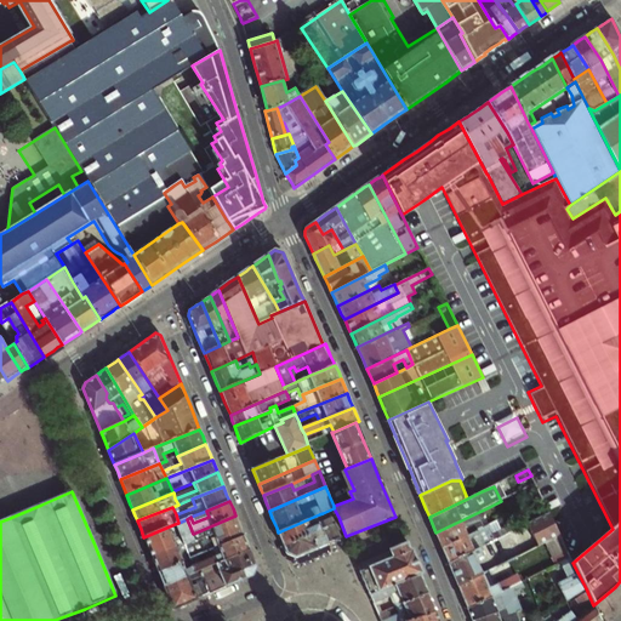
[(334,508),(323,513),(328,522),(339,517),(334,508)]
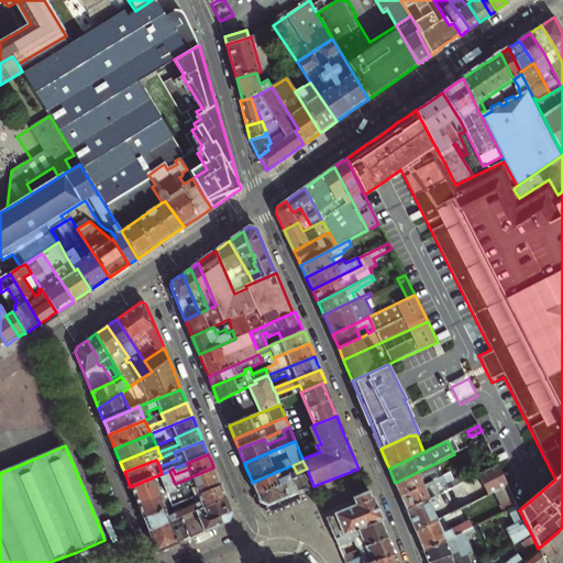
[(439,462),(395,483),(398,489),(400,495),(423,485),(421,479),(437,472),(437,470),(440,468),(441,465),(439,462)]
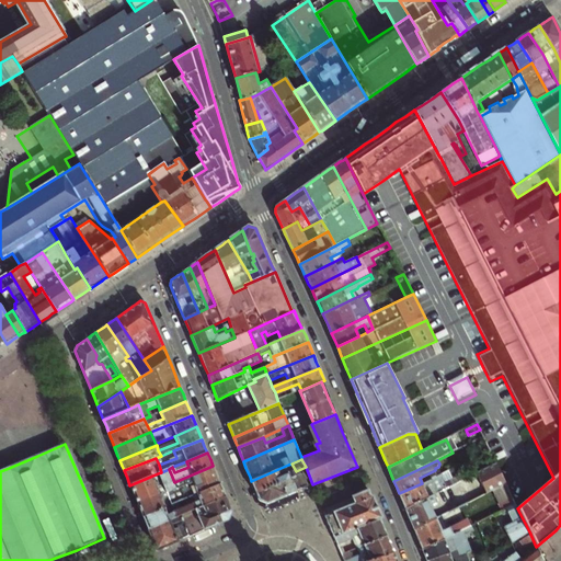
[(290,470),(288,465),(251,481),(254,487),(256,493),(293,478),(293,474),(289,476),(287,473),(290,470)]
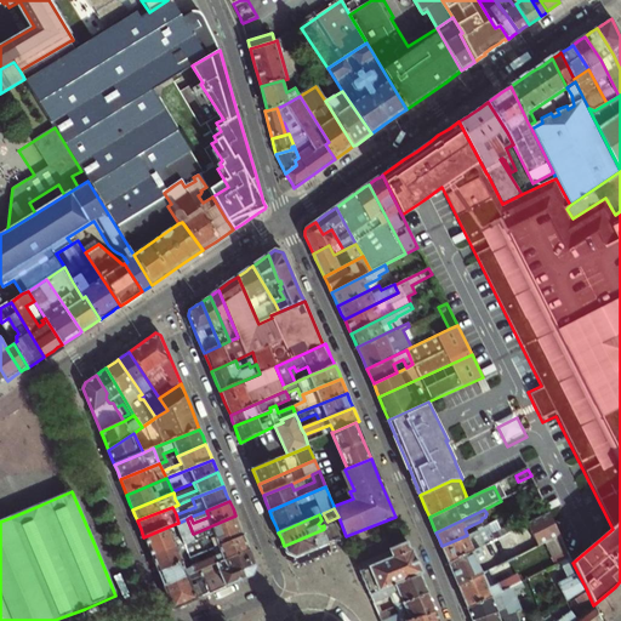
[(550,514),(528,524),(539,546),(546,543),(560,536),(550,514)]
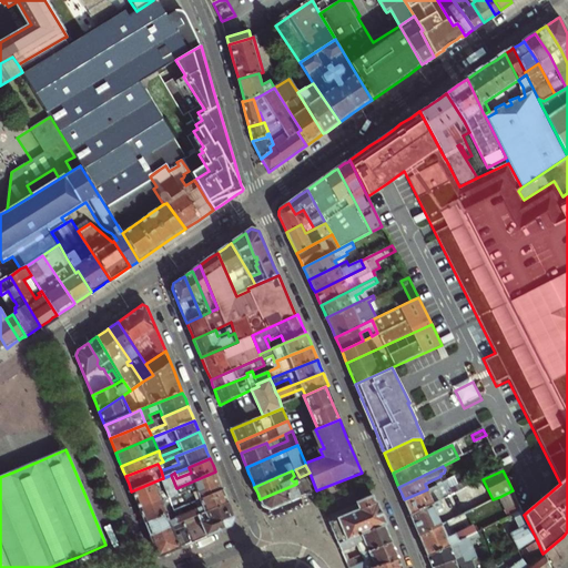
[(220,483),(215,472),(176,488),(171,475),(163,478),(160,479),(165,490),(170,500),(173,510),(223,490),(220,483)]
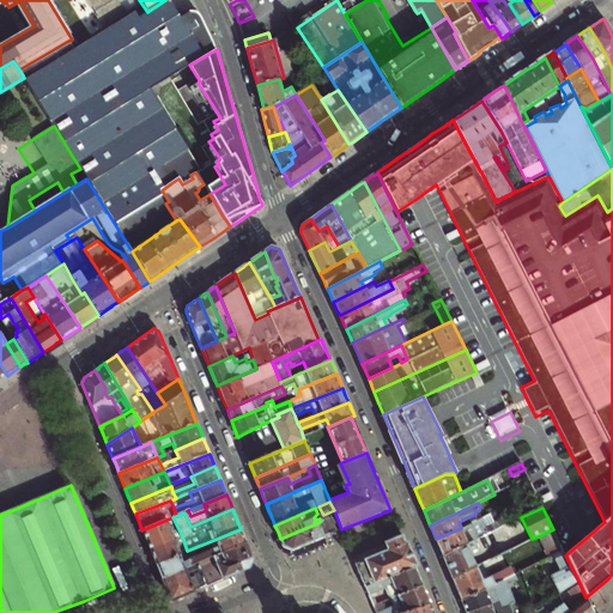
[(483,517),(461,528),(436,539),(439,547),(442,554),(474,540),(513,522),(510,516),(505,519),(504,517),(486,526),(483,517)]
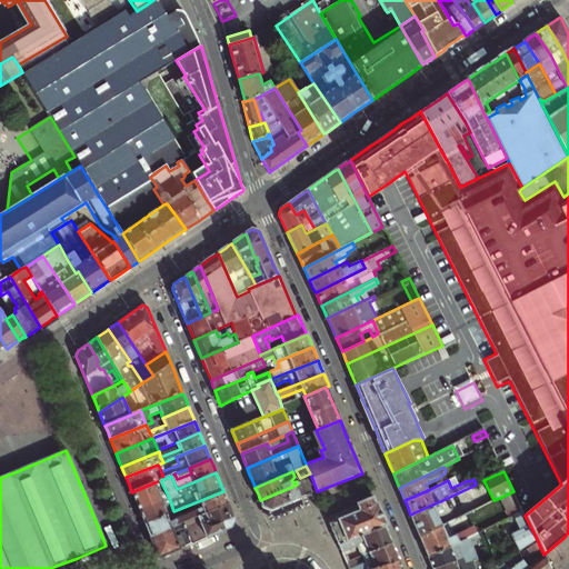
[(137,505),(159,495),(166,491),(160,480),(131,492),(135,499),(137,505)]
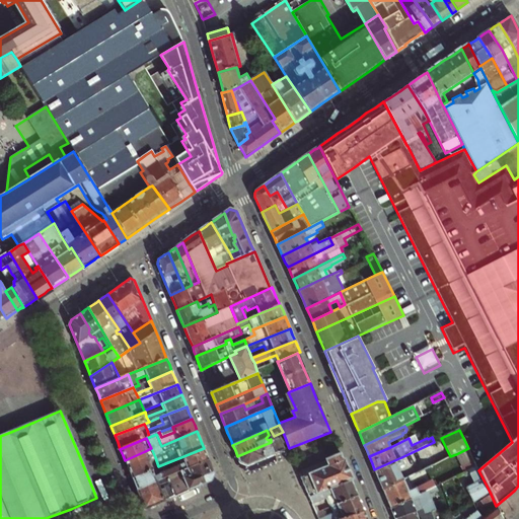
[(280,438),(271,442),(237,456),(240,463),(244,465),(247,466),(285,450),(280,438)]
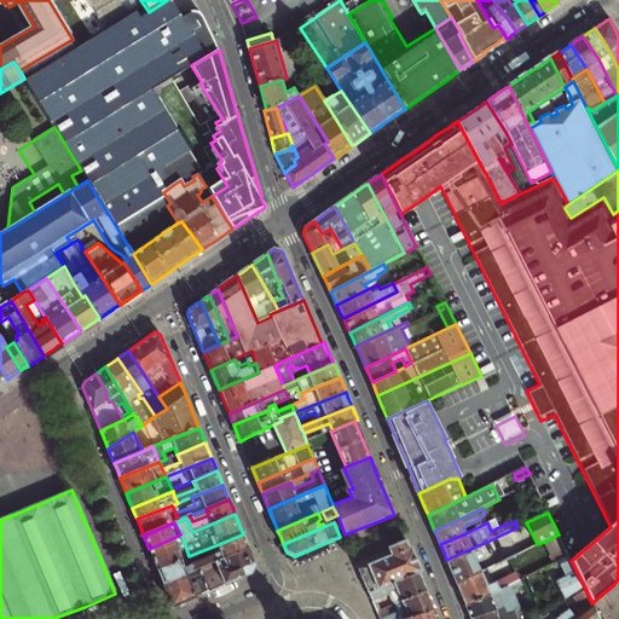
[(243,534),(189,556),(187,557),(191,567),(195,566),(196,571),(200,568),(203,567),(215,562),(249,548),(246,541),(243,534)]
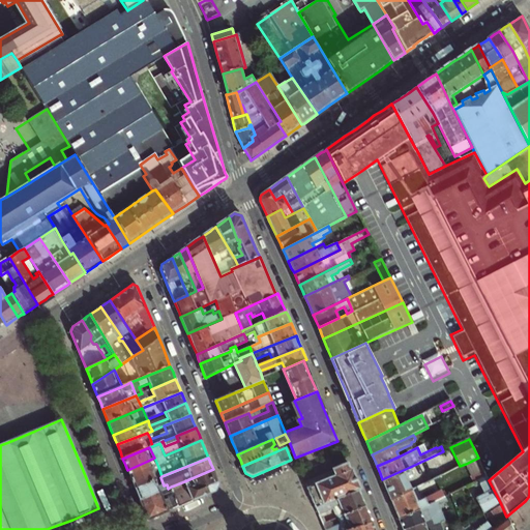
[(488,477),(478,458),(466,464),(475,482),(488,477)]
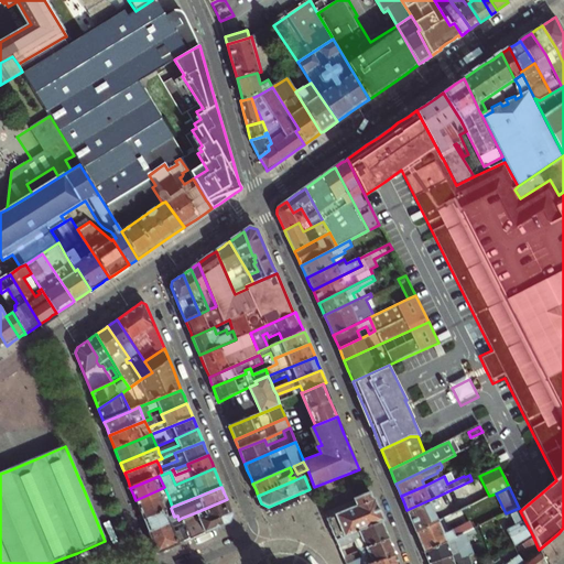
[(158,490),(136,500),(139,507),(161,498),(158,490)]
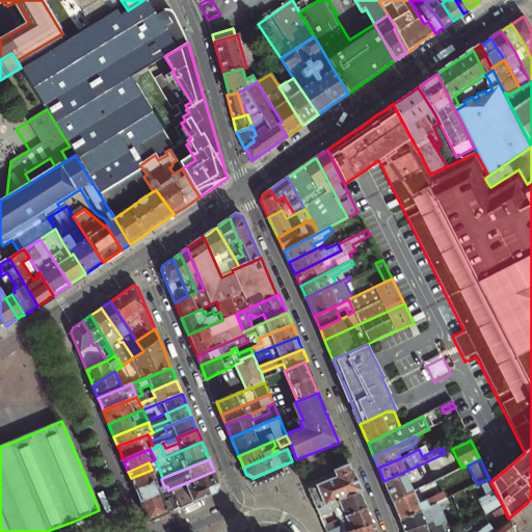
[(416,476),(411,469),(383,481),(386,485),(390,496),(392,501),(414,490),(408,480),(416,476)]
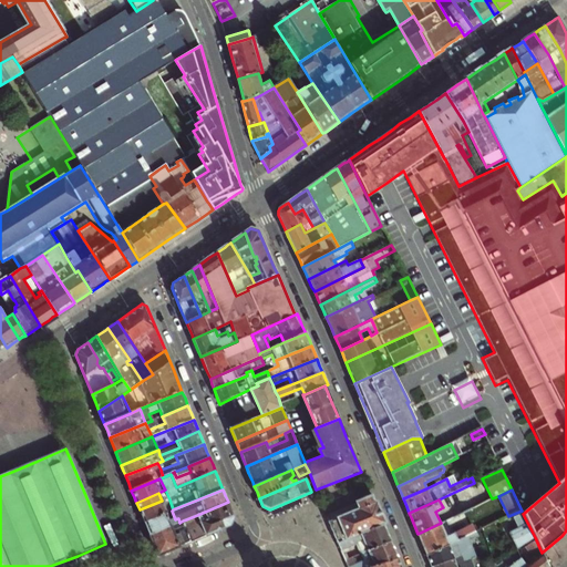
[(162,502),(162,501),(140,509),(142,516),(144,522),(166,513),(164,507),(165,506),(166,505),(165,502),(164,502),(162,502)]
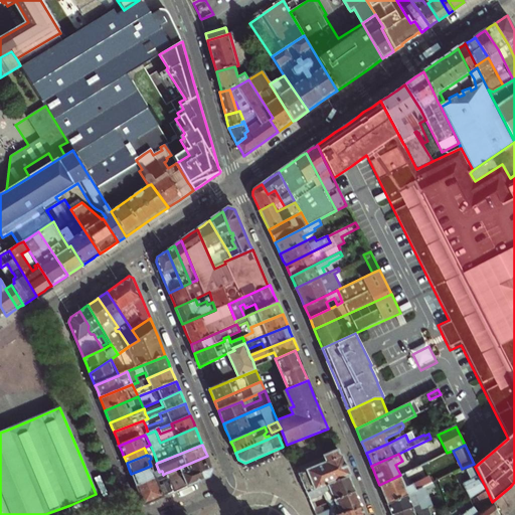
[(169,472),(166,473),(174,492),(209,477),(212,471),(210,466),(207,456),(179,468),(180,470),(170,474),(169,472)]
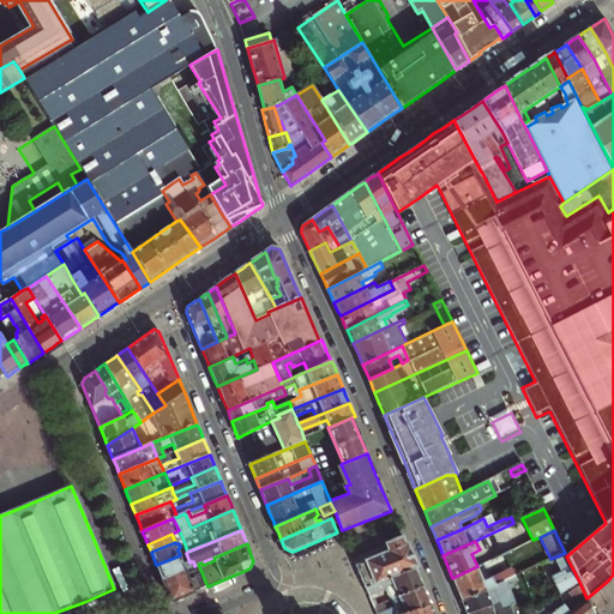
[(356,565),(366,589),(416,567),(419,566),(414,554),(408,545),(385,553),(356,565)]
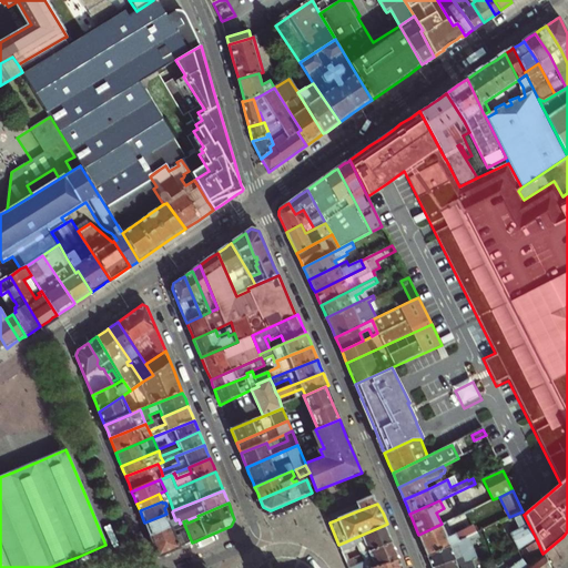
[(327,516),(330,523),(356,511),(354,505),(327,516)]
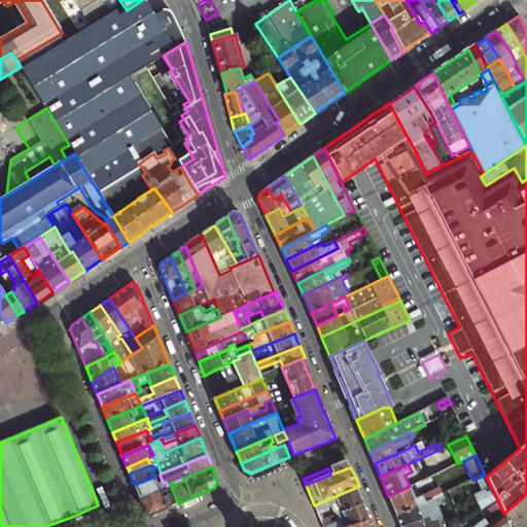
[(138,493),(139,497),(167,486),(166,482),(163,483),(160,475),(154,477),(134,485),(138,493)]
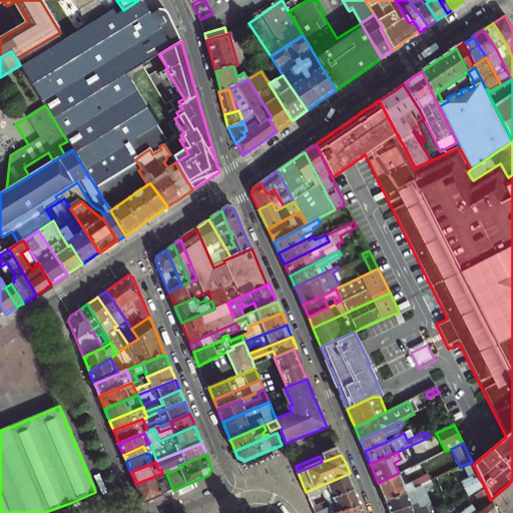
[(468,497),(481,488),(484,486),(473,465),(472,462),(469,463),(474,474),(460,481),(468,497)]
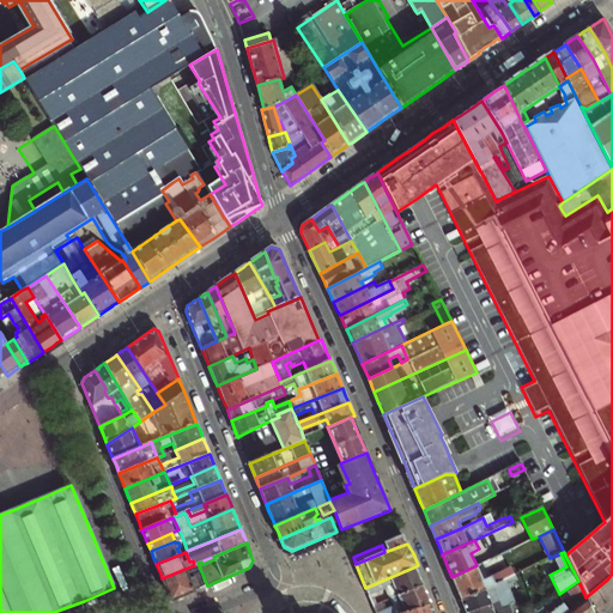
[(198,563),(194,565),(162,578),(164,583),(170,598),(175,600),(207,586),(198,563)]
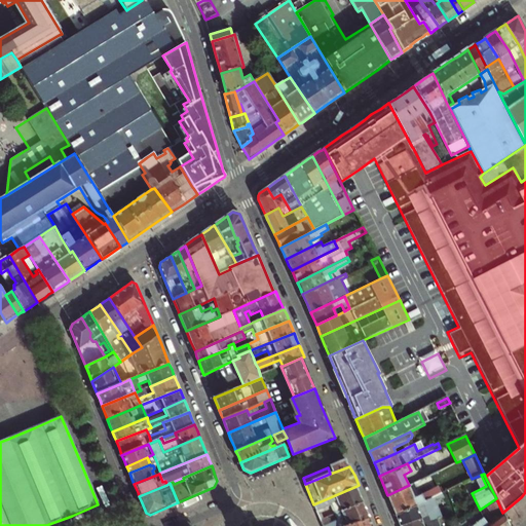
[(415,498),(409,485),(387,495),(391,504),(396,515),(442,493),(438,485),(421,492),(422,494),(415,498)]
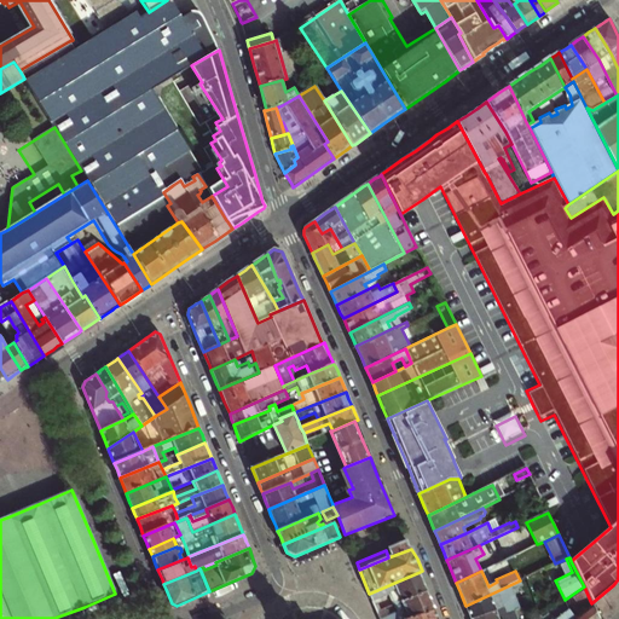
[(388,595),(393,605),(428,591),(424,583),(420,572),(369,594),(372,601),(388,595)]
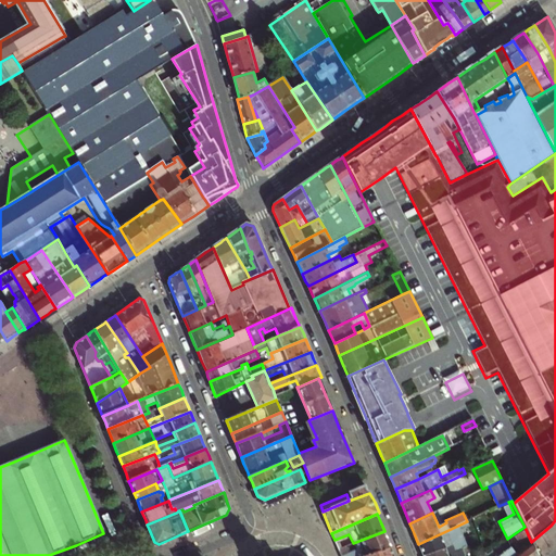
[(467,521),(418,544),(420,550),(422,554),(453,544),(456,552),(463,550),(463,547),(467,545),(462,530),(469,527),(467,521)]
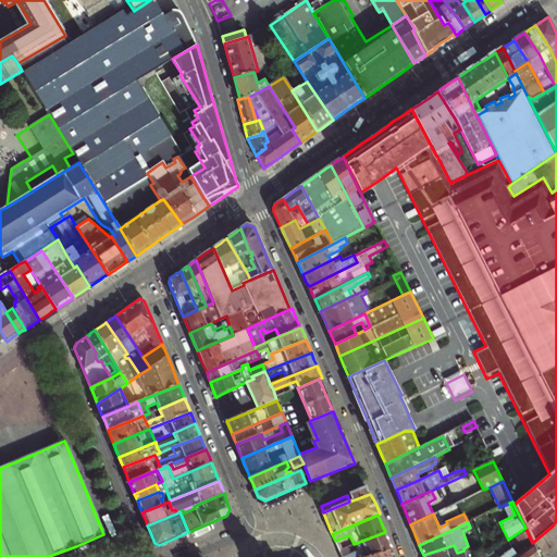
[(523,548),(516,554),(517,556),(539,556),(535,548),(532,543),(525,528),(522,530),(523,532),(518,536),(523,548)]
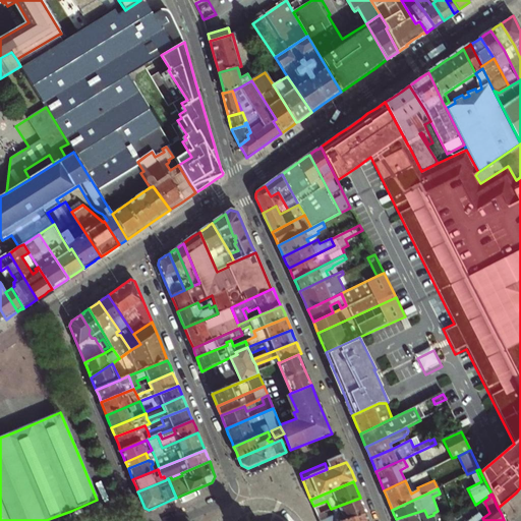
[(320,520),(342,520),(366,513),(362,504),(360,498),(331,509),(334,515),(320,520)]
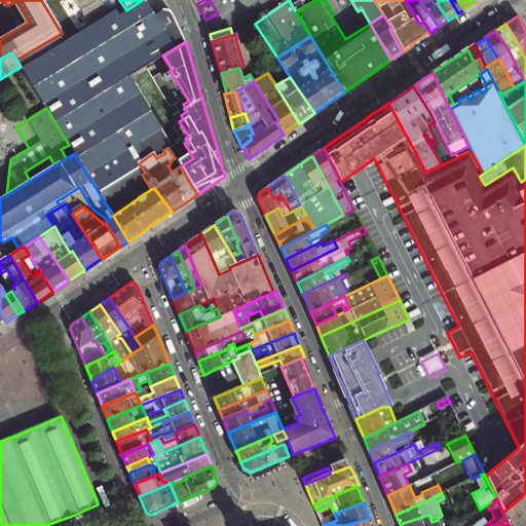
[(464,520),(468,525),(488,525),(487,523),(477,511),(464,520)]
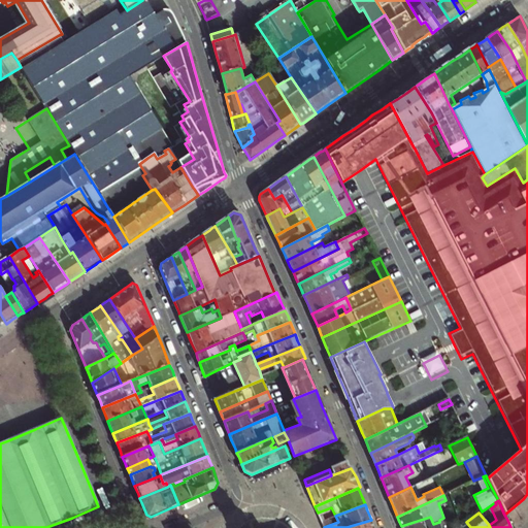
[(433,527),(433,524),(430,517),(401,526),(401,527),(433,527)]
